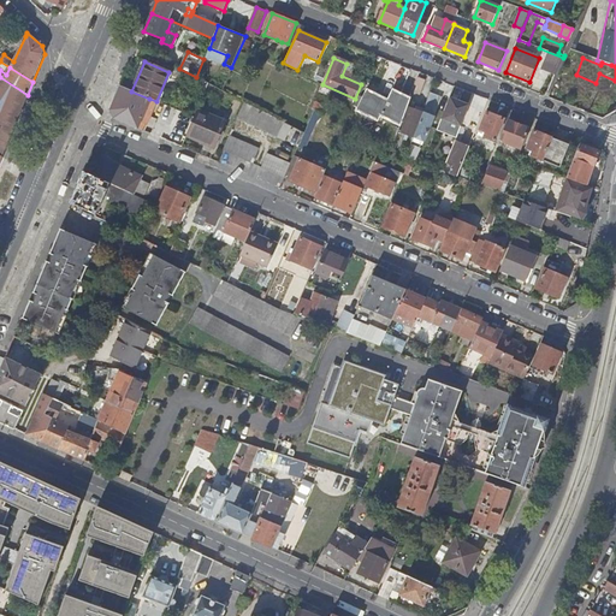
[(13,129),(28,95),(0,77),(0,155),(1,157),(9,143),(6,141),(13,129)]
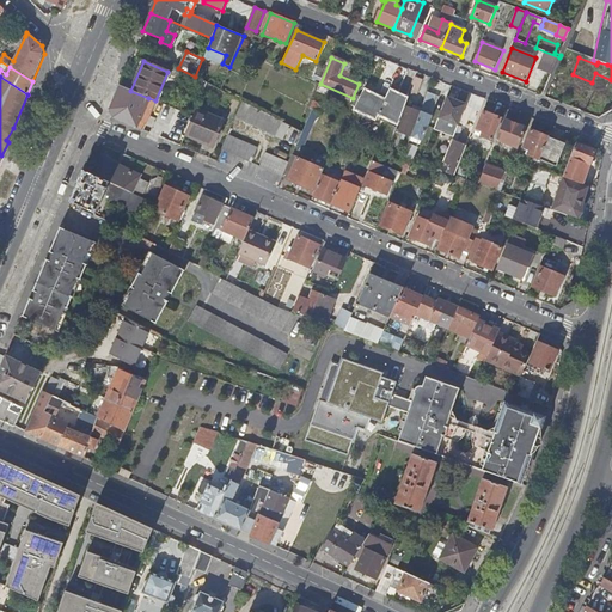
[(422,80),(415,78),(414,83),(410,92),(417,95),(422,80)]
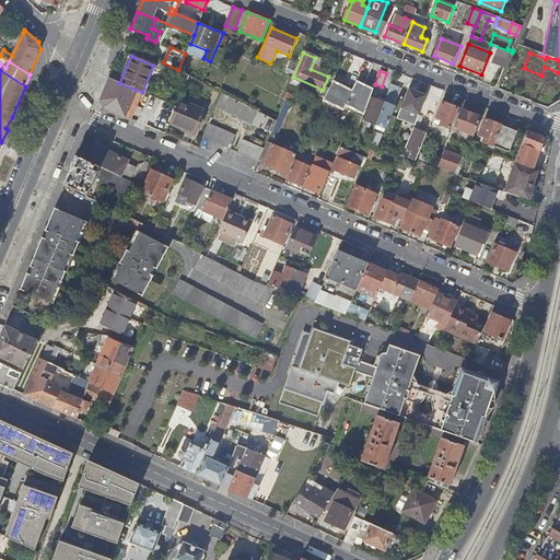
[(103,107),(125,116),(136,90),(119,83),(109,79),(101,100),(103,107)]
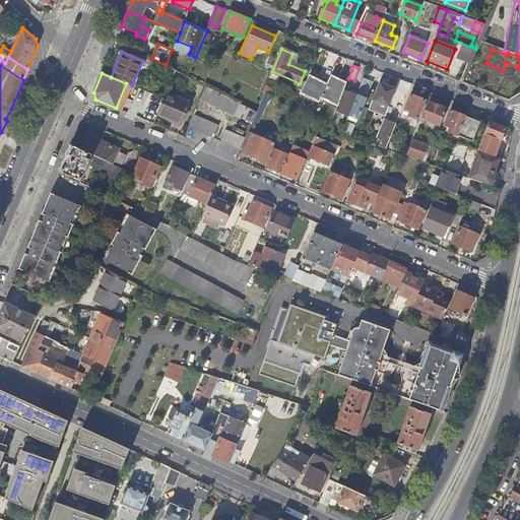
[(301,93),(318,102),(320,99),(324,89),(327,91),(330,85),(327,84),(310,75),(301,93)]
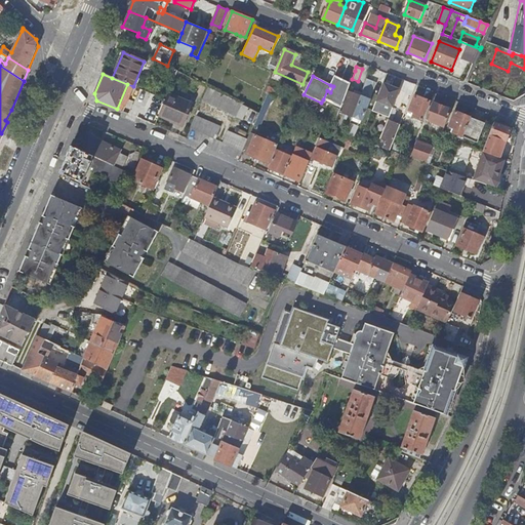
[(333,78),(330,85),(333,86),(330,92),(327,90),(323,99),(339,108),(349,84),(333,78)]
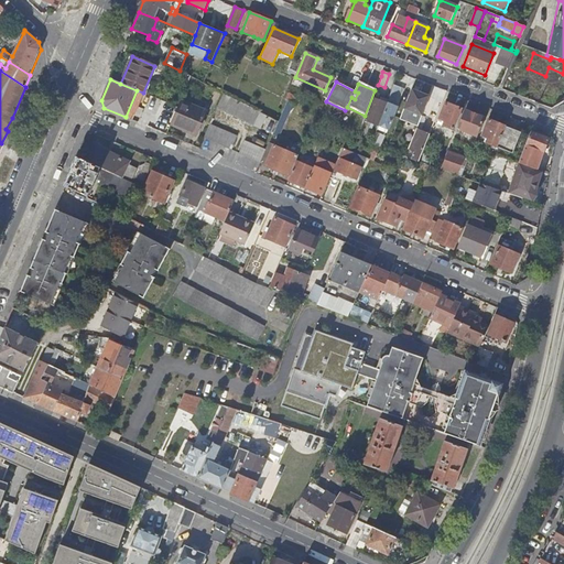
[(404,109),(400,119),(408,122),(412,111),(421,116),(429,96),(412,89),(404,109)]
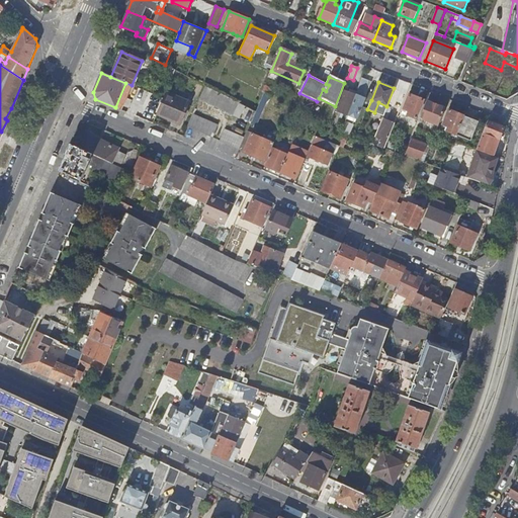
[(199,98),(225,109),(230,98),(204,85),(199,98)]
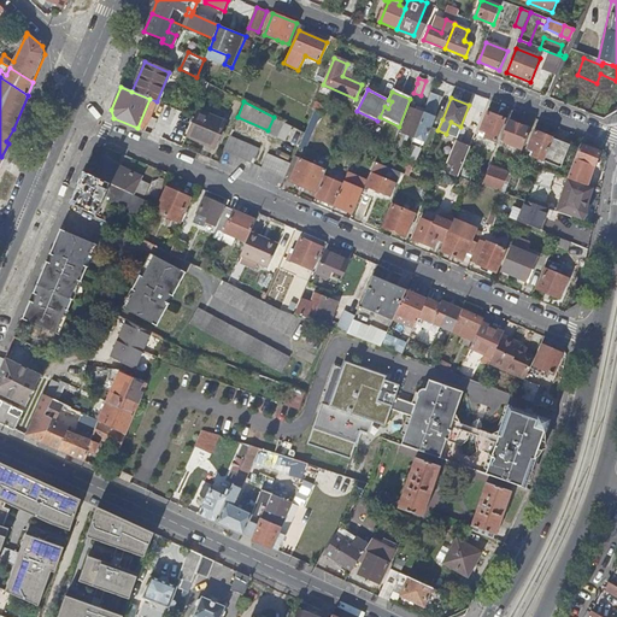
[(321,113),(322,115),(325,107),(316,103),(312,109),(315,110),(321,113)]
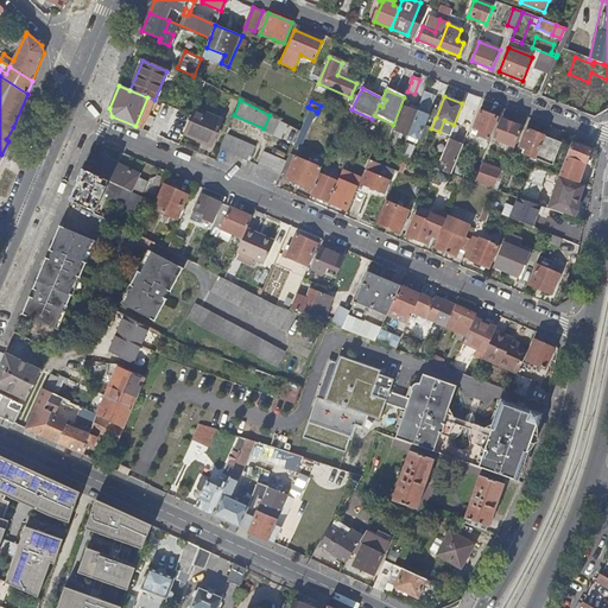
[(401,107),(393,130),(409,135),(413,124),(417,112),(401,107)]
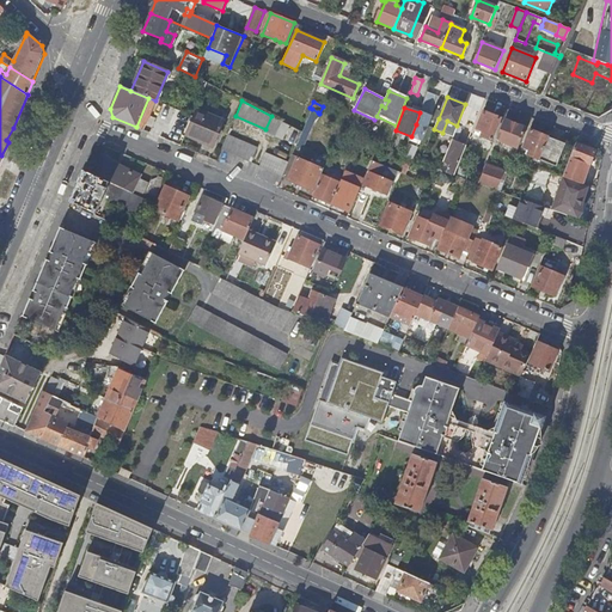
[(193,117),(184,135),(212,146),(222,121),(196,109),(193,117)]
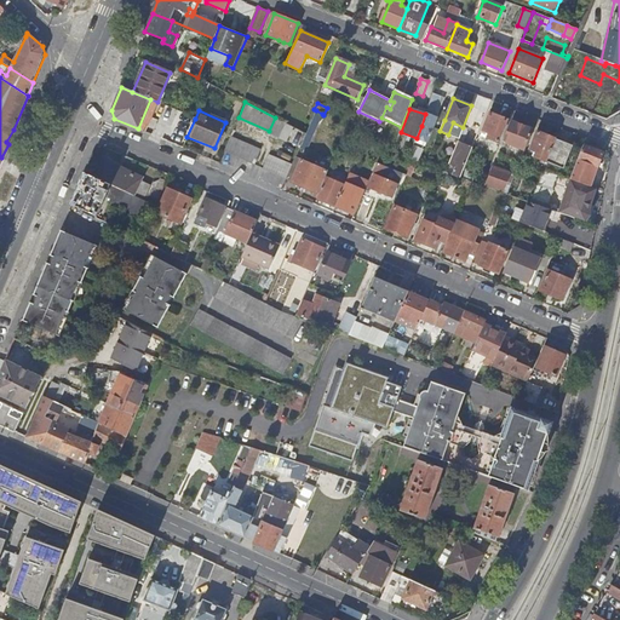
[(300,147),(299,148),(306,151),(322,114),(316,110),(305,135),(300,147)]
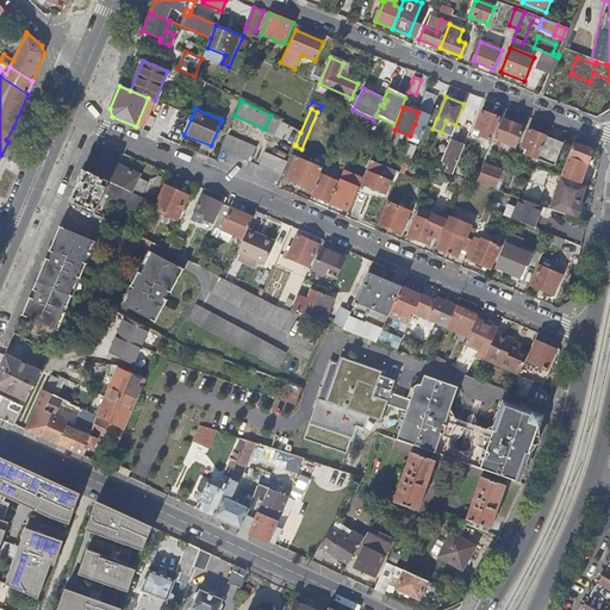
[(417,129),(430,135),(433,129),(437,118),(419,111),(418,112),(415,124),(410,136),(408,141),(412,142),(417,129)]
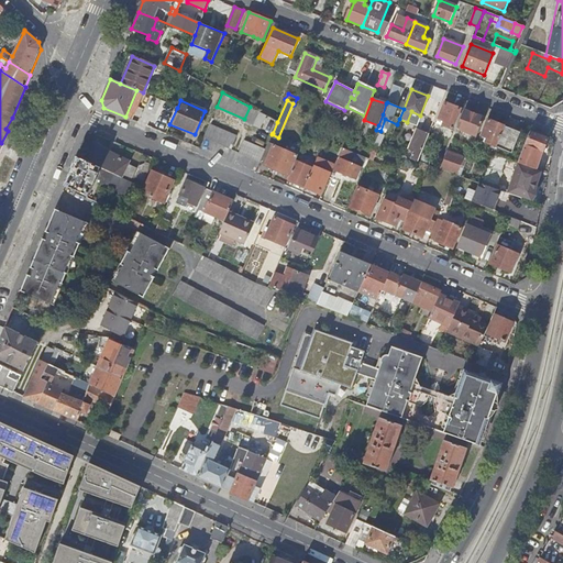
[(452,130),(461,109),(445,102),(438,121),(441,122),(442,120),(444,121),(442,125),(452,130)]
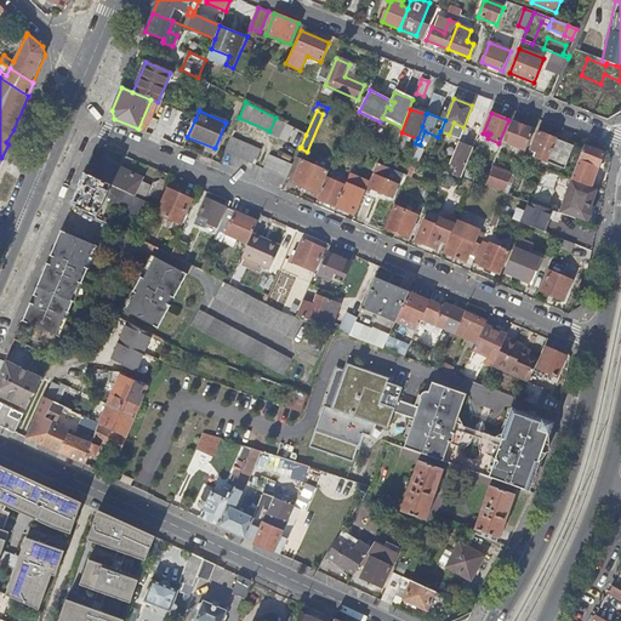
[(275,118),(269,131),(280,136),(286,124),(275,118)]
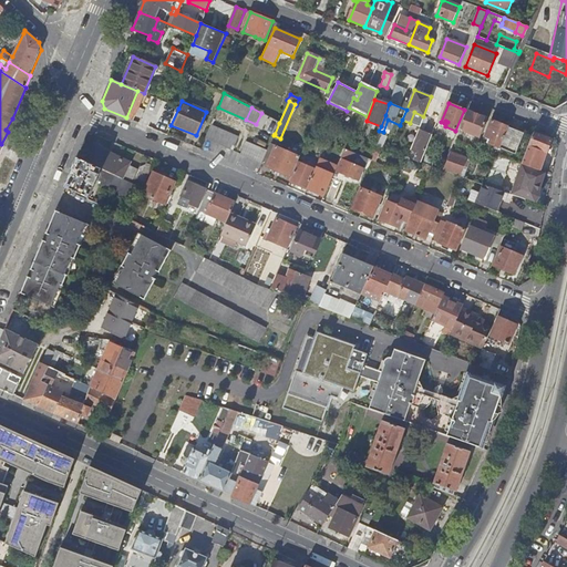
[(467,112),(463,122),(466,123),(464,127),(463,131),(478,137),(486,119),(467,112)]
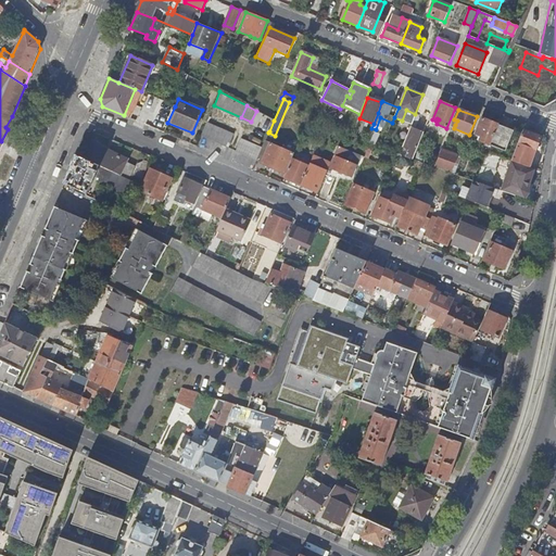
[(256,111),(251,122),(269,131),(274,121),(256,111)]
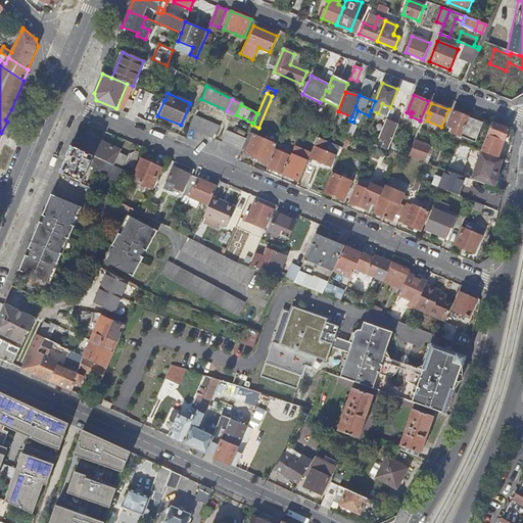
[(450,134),(462,138),(469,119),(454,111),(445,129),(449,130),(449,129),(453,130),(450,134)]
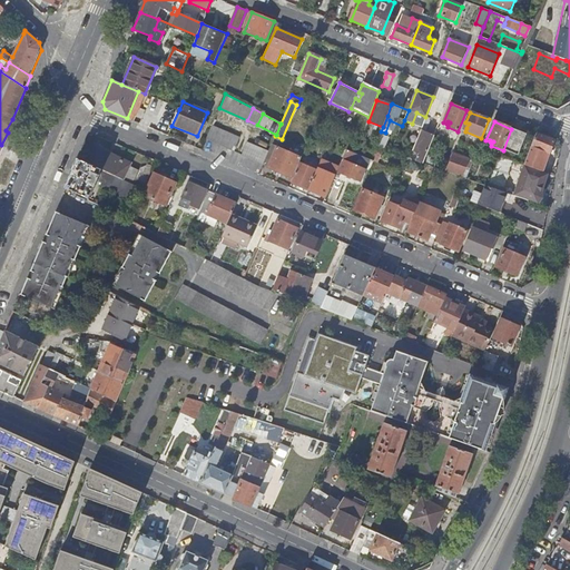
[(212,126),(205,139),(233,151),(238,138),(212,126)]
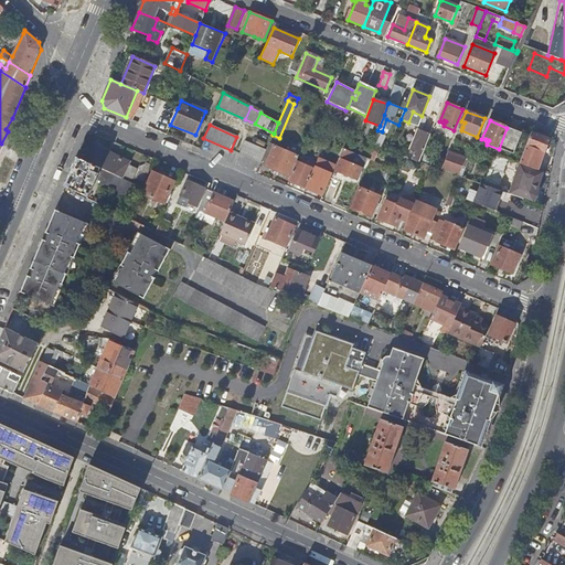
[(507,128),(499,149),(513,155),(522,134),(507,128)]
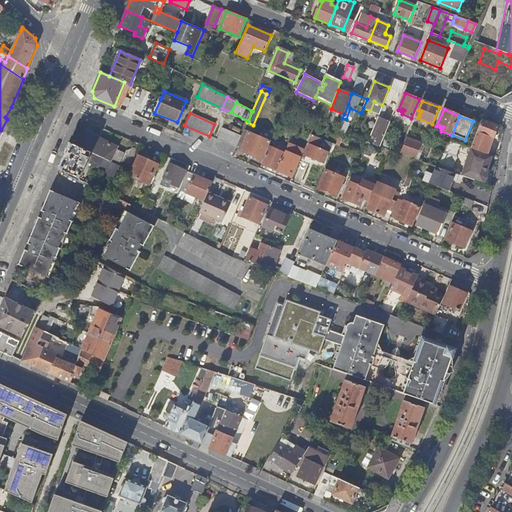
[(374,145),(380,147),(389,122),(378,118),(371,135),(377,137),(374,145)]
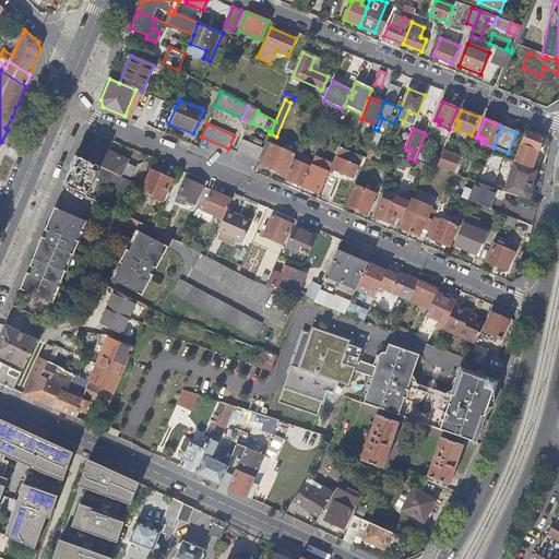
[(516,164),(528,168),(536,150),(538,151),(544,138),(526,131),(513,163),(516,164)]
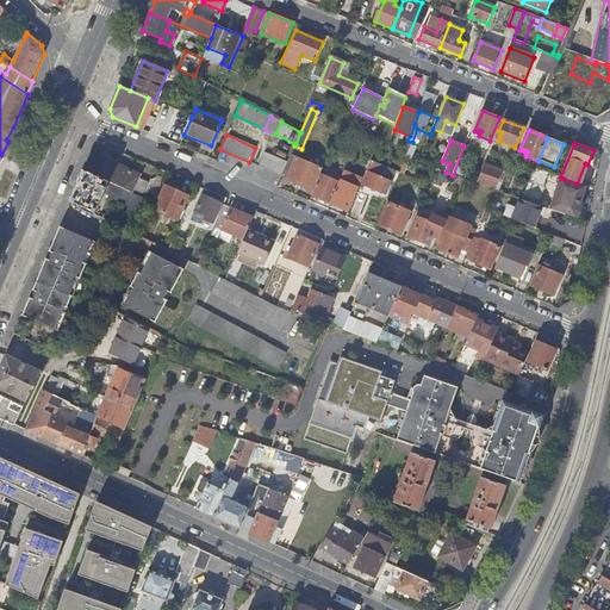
[(287,162),(268,153),(261,167),(281,176),(287,162)]
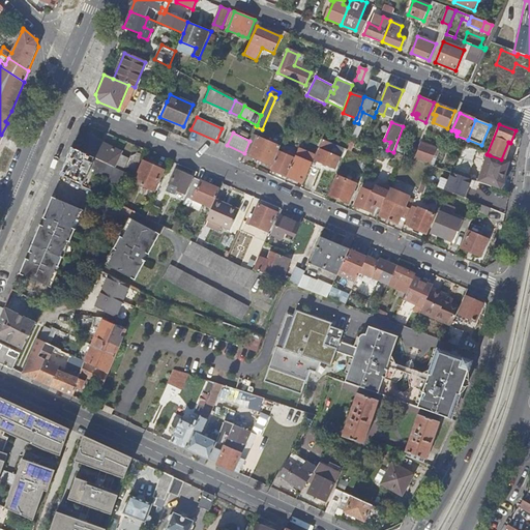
[(249,141),(244,153),(248,155),(257,137),(253,135),(249,141)]
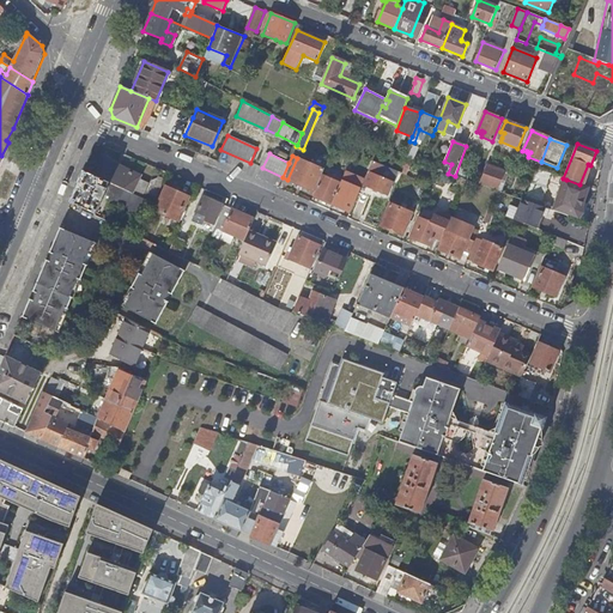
[(297,158),(287,180),(313,190),(322,169),(297,158)]
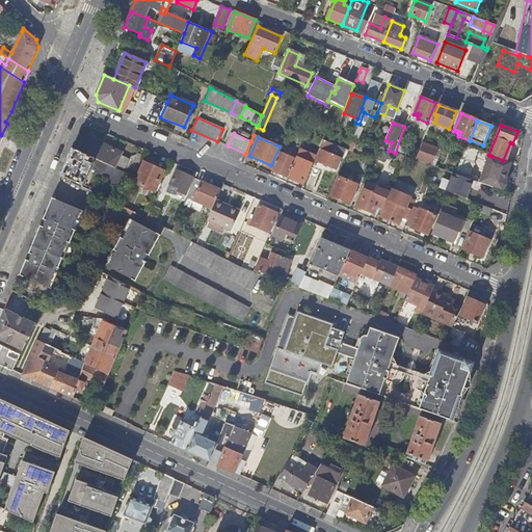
[(89,138),(82,153),(114,167),(121,155),(122,153),(89,138)]
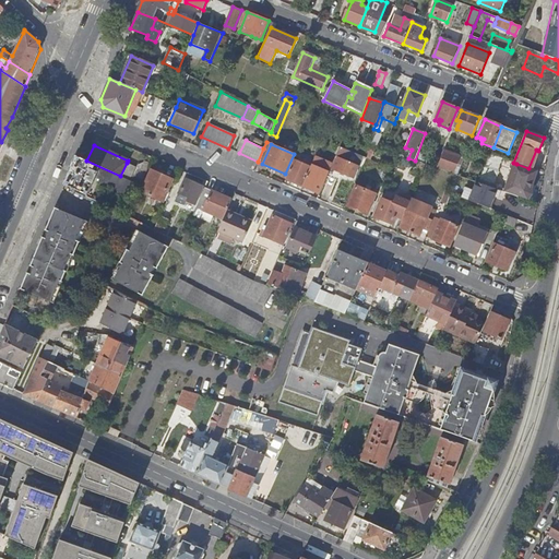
[(343,161),(347,151),(340,147),(334,158),(335,158),(331,169),(353,178),(358,167),(343,161)]
